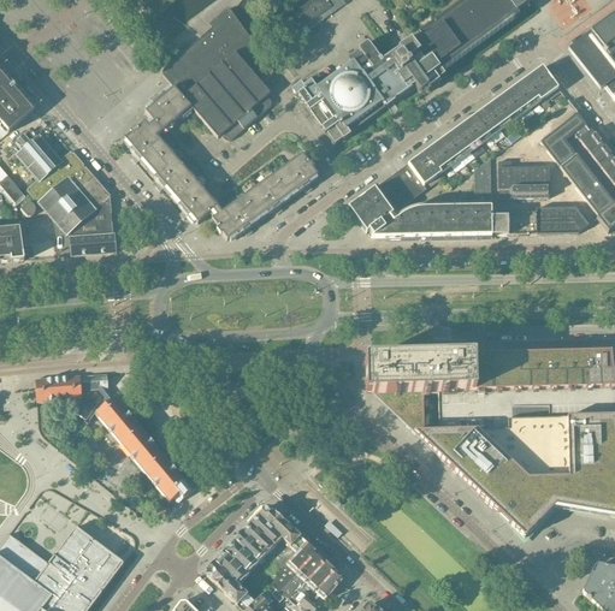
[(311,27),(339,6),(346,1),(344,0),(309,0),(287,17),(296,30),(307,22),(311,27)]
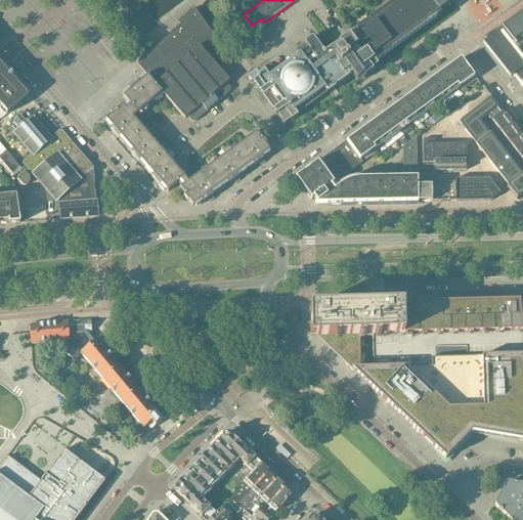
[(277,112),(285,122),(292,117),(292,118),(299,113),(298,112),(299,111),(297,107),(323,87),(327,90),(328,89),(329,90),(337,84),(338,85),(354,73),(355,74),(358,78),(363,74),(365,76),(375,69),(373,67),(378,62),(376,58),(441,11),(439,8),(450,0),(391,0),(356,26),(325,49),(314,33),(304,40),(305,41),(297,47),(299,51),(270,73),(265,66),(259,70),(256,67),(253,69),(253,70),(249,73),(253,79),(277,112)]
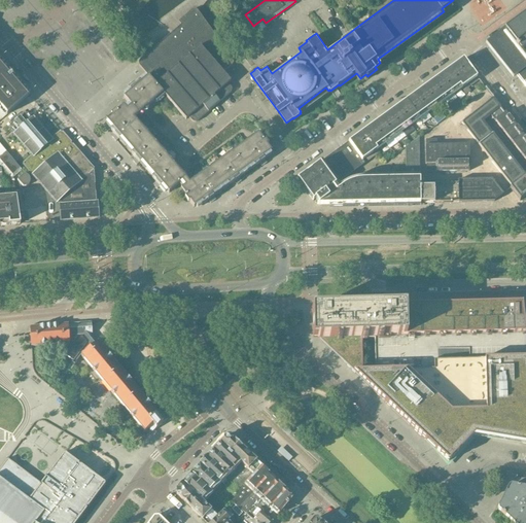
[(140,62),(149,73),(164,90),(186,116),(189,113),(193,117),(194,118),(195,118),(196,118),(197,118),(198,117),(231,90),(232,89),(233,88),(233,86),(233,85),(232,84),(232,83),(229,80),(231,77),(223,69),(233,61),(234,61),(234,60),(234,59),(234,58),(234,57),(234,56),(199,8),(199,7),(198,6),(197,6),(196,6),(195,6),(194,6),(193,6),(179,19),(181,22),(174,28),(164,37),(141,57),(140,57),(140,58),(139,59),(139,60),(139,61),(140,62)]
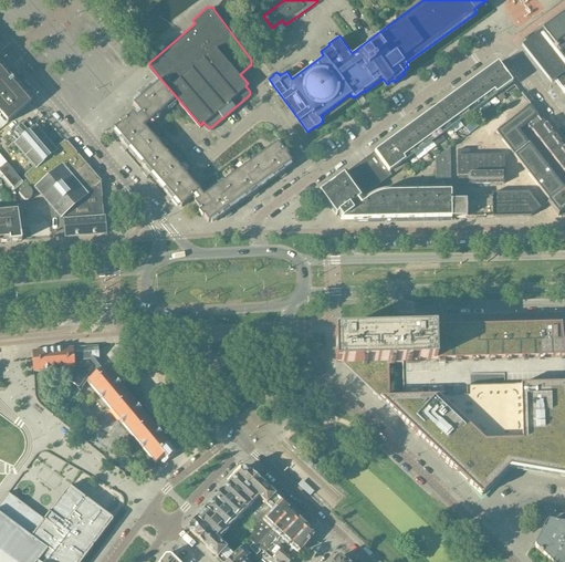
[(564,11),(542,28),(539,31),(537,28),(524,38),(526,41),(522,44),(552,82),(556,79),(560,83),(564,79),(564,55),(563,53),(560,55),(558,52),(560,51),(561,51),(564,47),(564,11)]
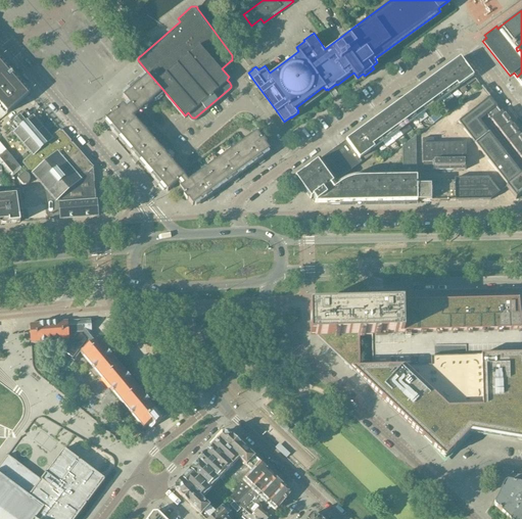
[(476,76),(461,54),(346,138),(363,159),(378,148),(375,145),(448,92),(459,84),(461,87),(476,76)]
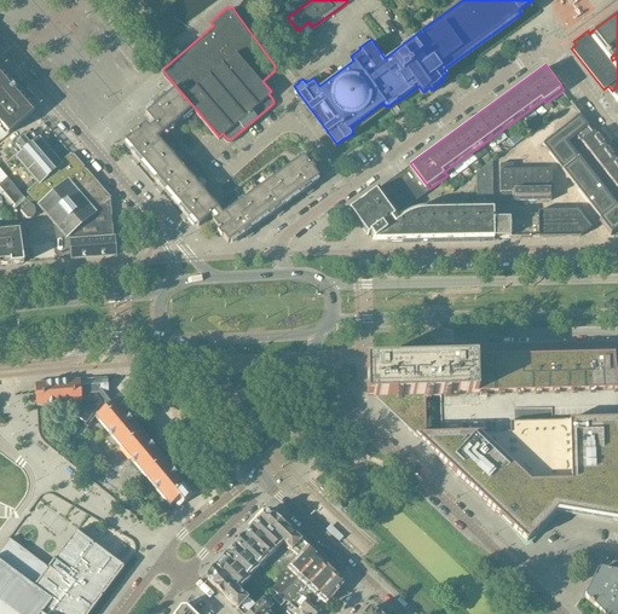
[(3,69),(0,70),(0,86),(10,79),(3,69)]
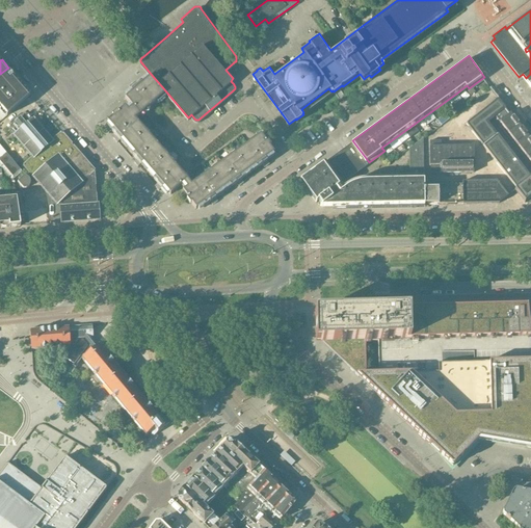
[(110,72),(117,80),(130,70),(123,60),(110,72)]
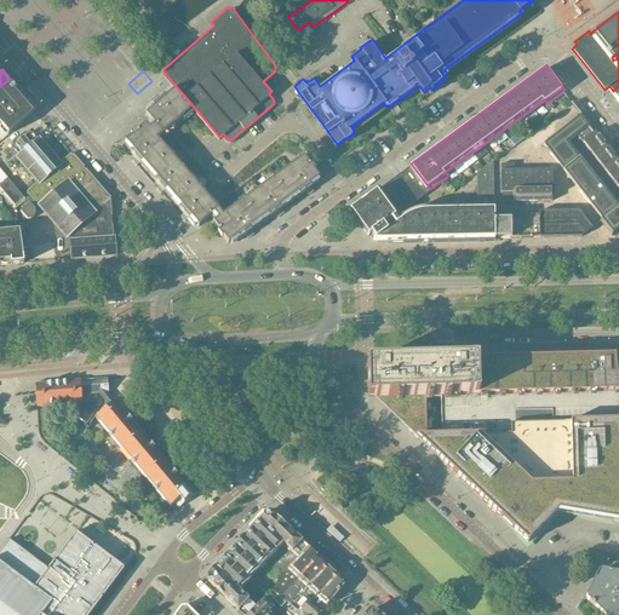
[(0,107),(19,90),(10,79),(0,86),(0,107)]
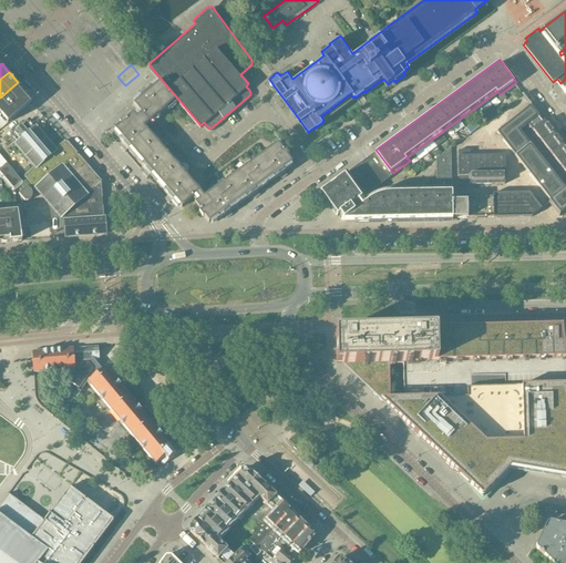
[(150,120),(158,112),(176,96),(161,79),(152,85),(150,83),(145,88),(143,84),(137,89),(142,94),(134,101),(140,108),(134,111),(145,123),(150,120)]
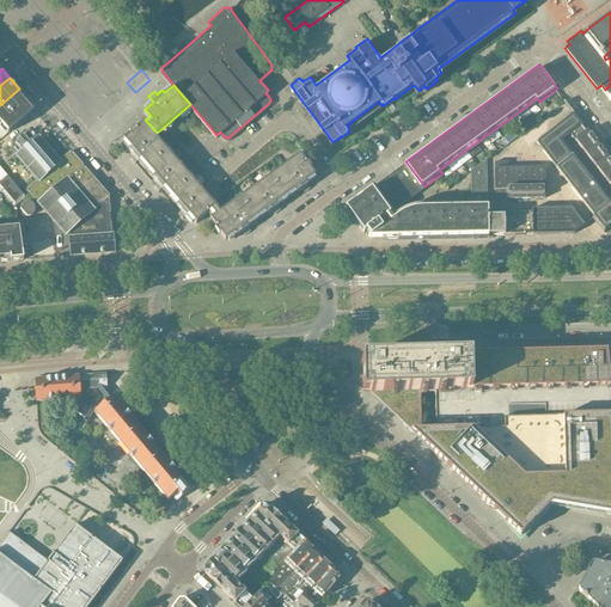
[(19,89),(0,105),(0,116),(2,120),(28,97),(19,89)]
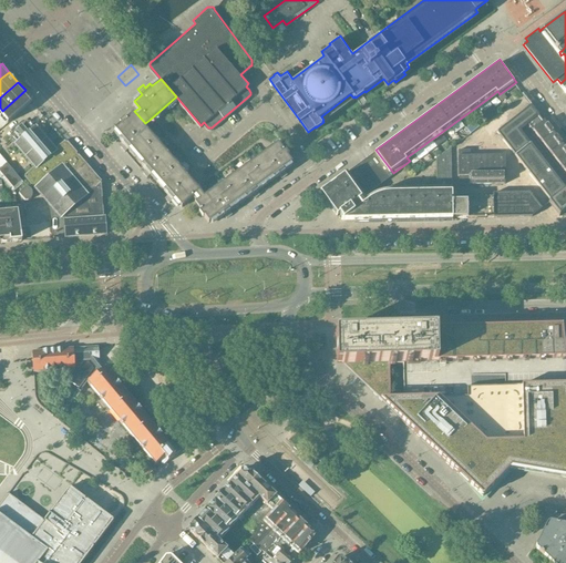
[(26,90),(2,111),(10,120),(32,99),(26,90)]
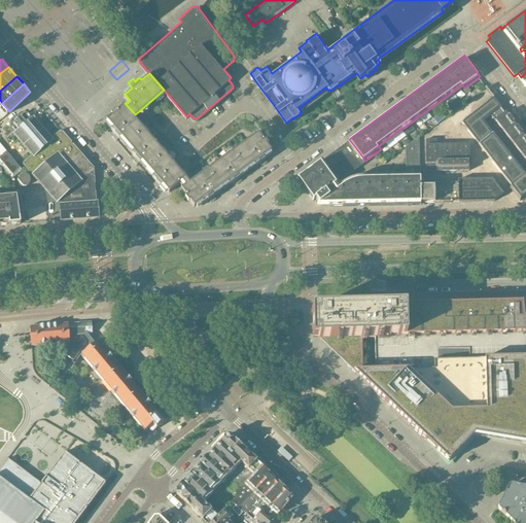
[(511,185),(520,198),(525,193),(525,136),(494,95),(462,119),(513,183),(511,185)]
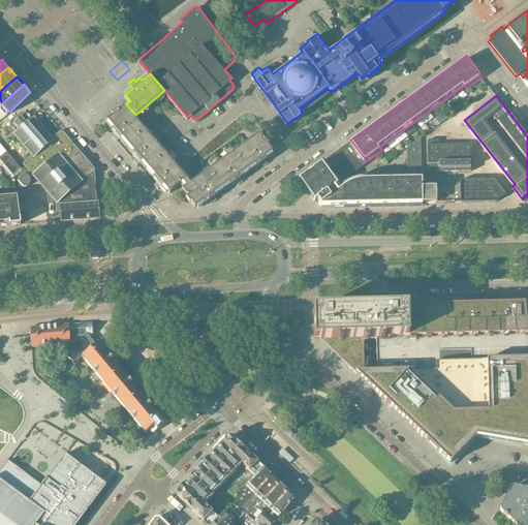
[(145,127),(135,115),(125,103),(124,102),(118,109),(117,107),(112,112),(113,113),(107,118),(115,125),(113,127),(116,131),(113,134),(117,139),(122,134),(128,142),(145,127)]
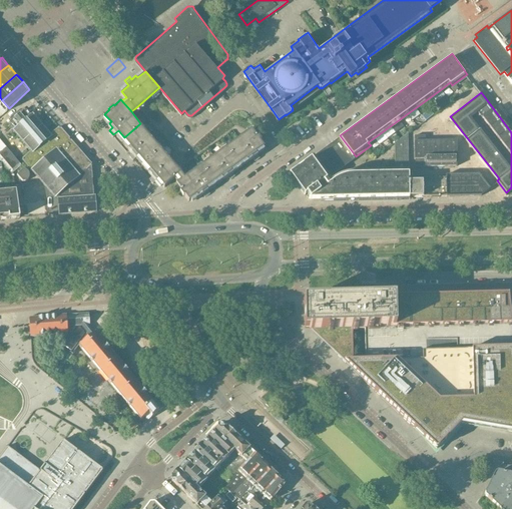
[(21,106),(10,115),(12,117),(10,119),(16,126),(14,128),(32,148),(51,132),(33,112),(32,113),(25,106),(23,108),(21,106)]
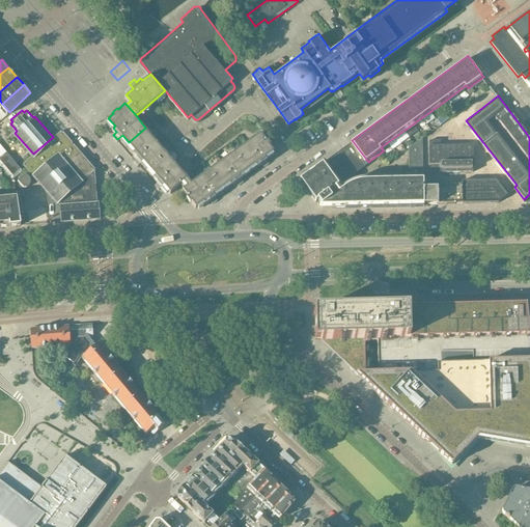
[(446,111),(437,117),(440,121),(449,115),(446,111)]
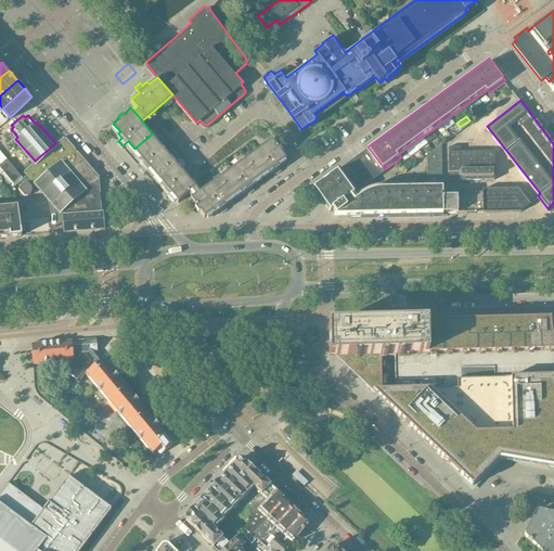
[(454,140),(465,135),(463,128),(452,133),(454,140)]
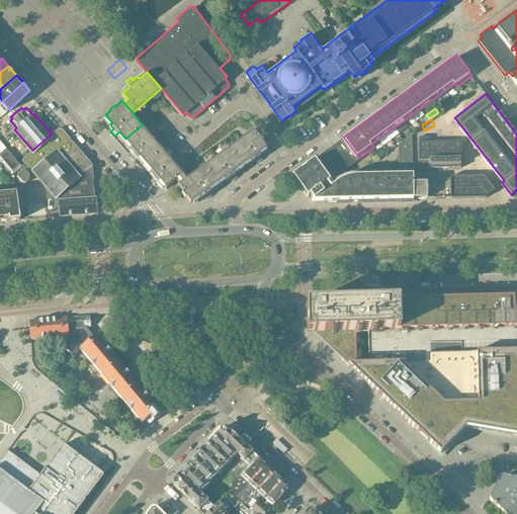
[(163,148),(142,124),(125,139),(133,147),(131,148),(134,152),(131,155),(135,159),(140,155),(146,163),(163,148)]
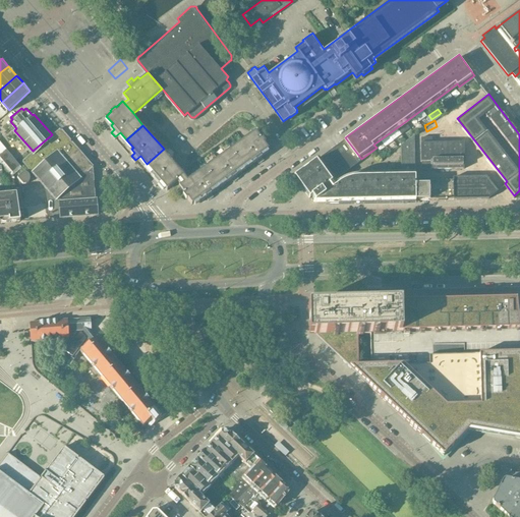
[(32,168),(69,135),(61,126),(52,134),(33,151),(23,159),(32,168)]
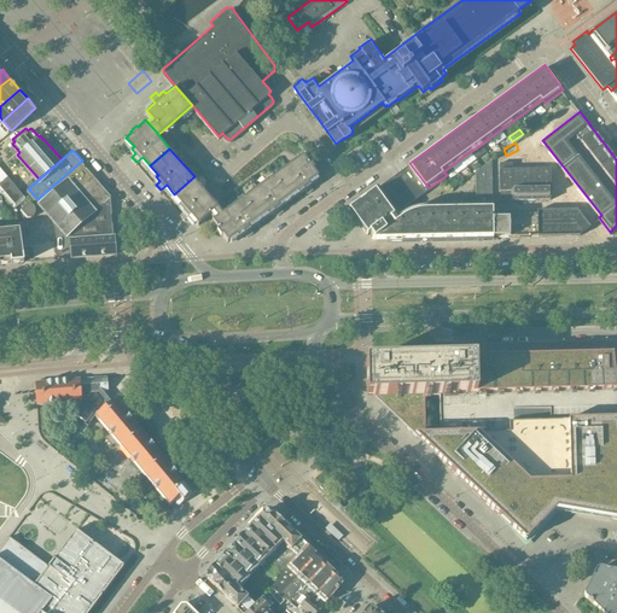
[(302,151),(273,173),(289,196),(298,188),(301,191),(306,187),(308,191),(314,187),(309,181),(319,174),(302,151)]
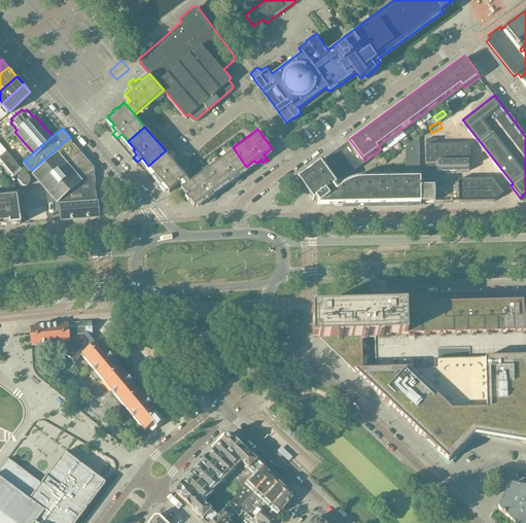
[(421,200),(421,180),(420,133),(406,143),(407,175),(365,176),(361,176),(359,176),(357,177),(355,177),(351,178),(348,180),(346,181),(344,182),(337,187),(334,183),(339,180),(323,158),(299,176),(314,198),(316,196),(319,201),(317,202),(421,200)]
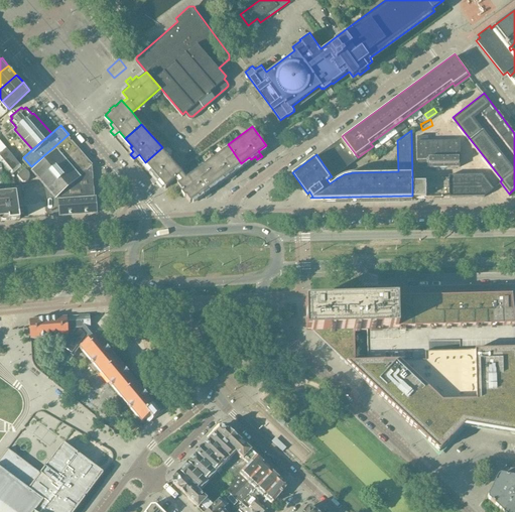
[(418,157),(418,165),(460,164),(460,156),(461,156),(460,138),(428,139),(428,133),(417,134),(417,139),(417,157),(418,157)]
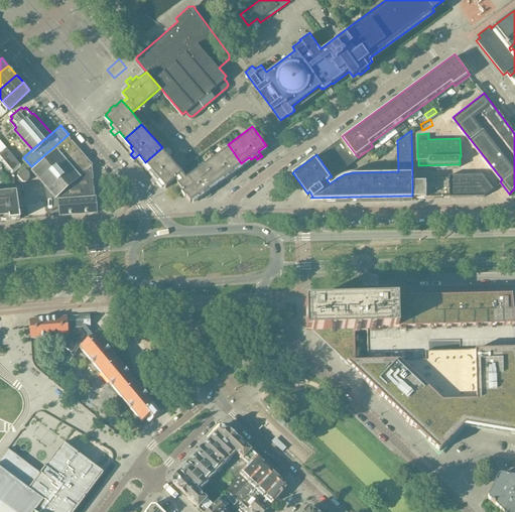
[(96,195),(93,163),(69,134),(31,166),(55,195),(56,195),(59,198),(78,197),(96,195)]
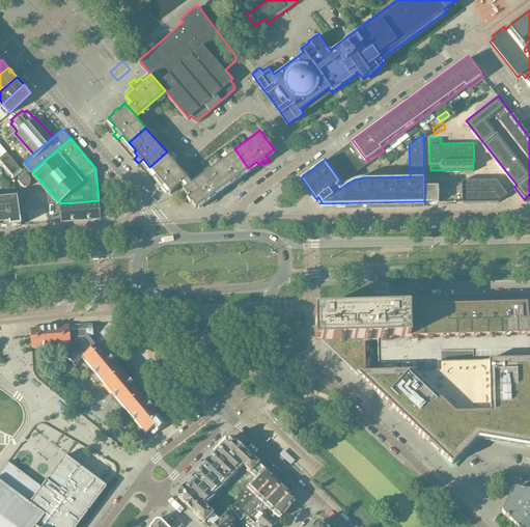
[(352,140),(326,159),(341,182),(368,162),(352,140)]
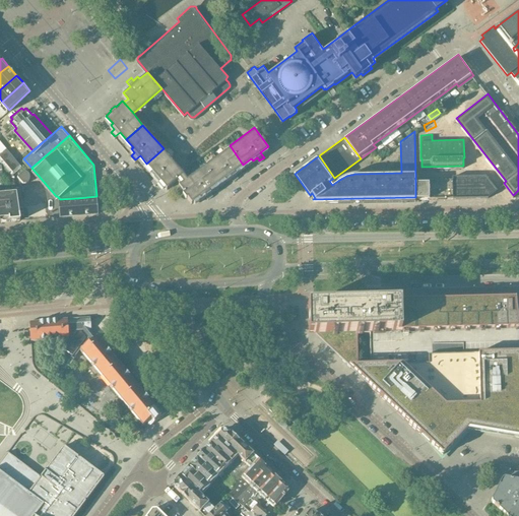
[(235,170),(243,165),(230,145),(204,164),(217,183),(225,177),(228,179),(232,176),(234,179),(239,175),(235,170)]
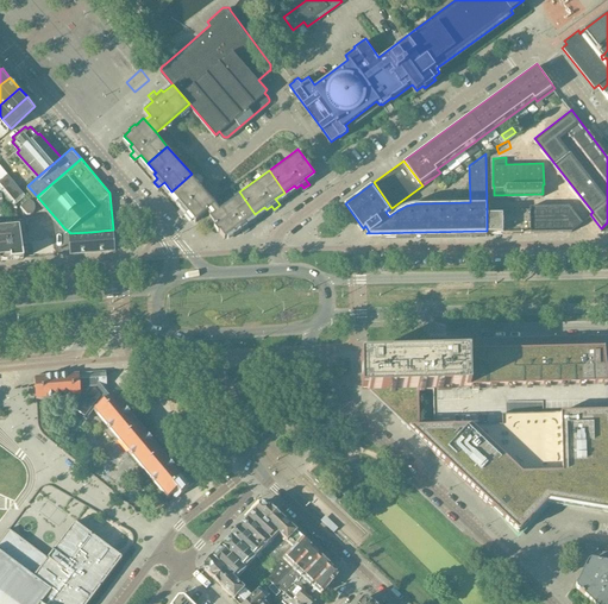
[(0,178),(0,184),(2,188),(14,178),(8,171),(0,178)]
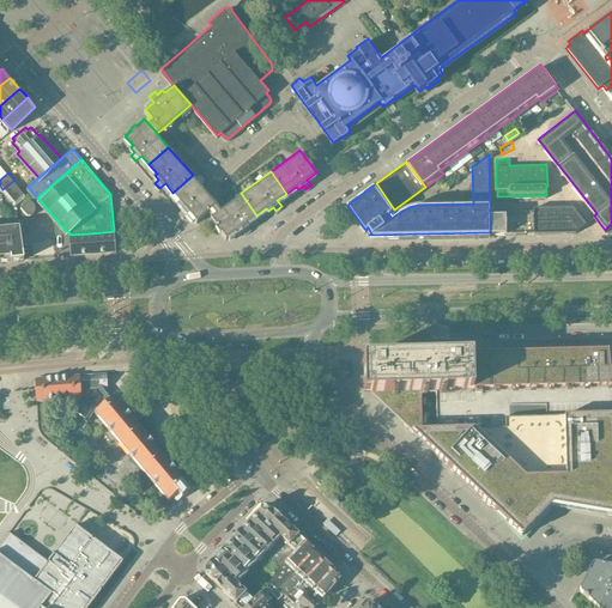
[(217,204),(201,184),(193,175),(173,193),(180,201),(179,202),(182,207),(179,211),(183,216),(189,211),(198,220),(207,211),(217,204)]
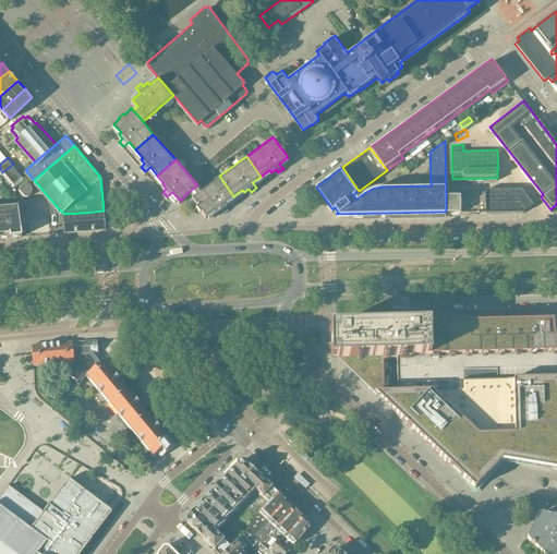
[(13,164),(2,172),(13,185),(24,177),(13,164)]
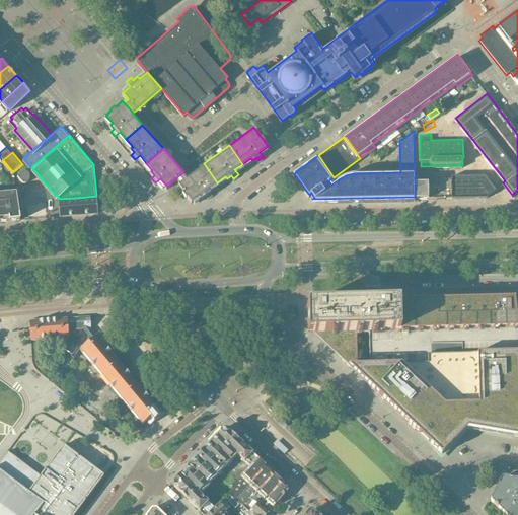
[(209,188),(217,182),(204,163),(196,169),(187,176),(183,172),(175,178),(192,201),(200,195),(202,197),(206,194),(208,197),(213,193),(209,188)]
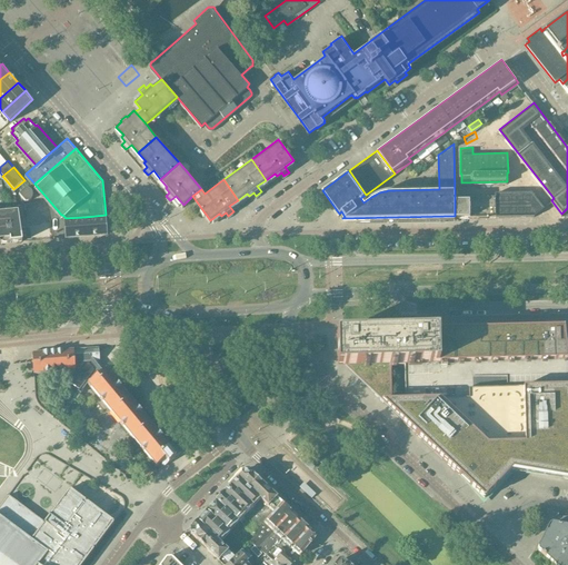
[(28,185),(27,185),(19,191),(26,198),(27,198),(28,198),(29,198),(30,197),(31,197),(31,196),(32,196),(32,195),(33,194),(33,192),(33,191),(33,190),(33,189),(32,189),(32,188),(31,187),(30,186),(29,186),(28,185)]
